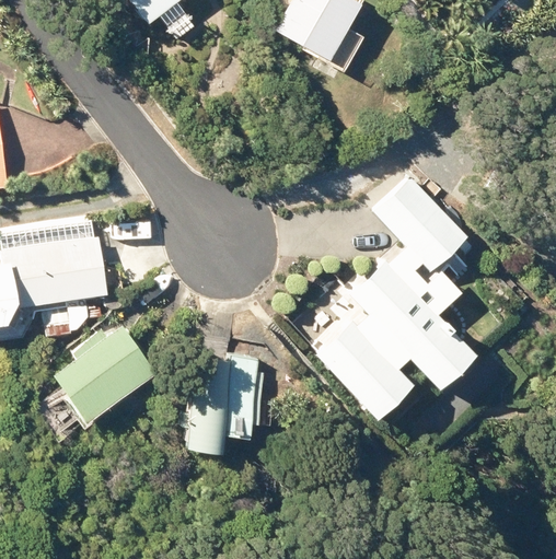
[(129,0),(149,25),(160,16),(177,38),(195,25),(177,3),(181,0),(129,0)]
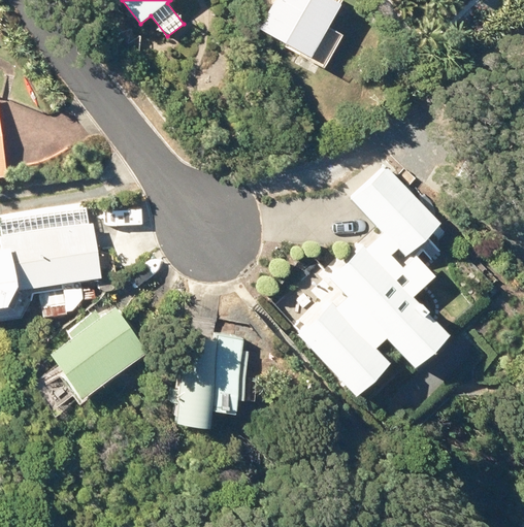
[(276,0),(261,29),(308,57),(339,4),(331,0),(276,0)]
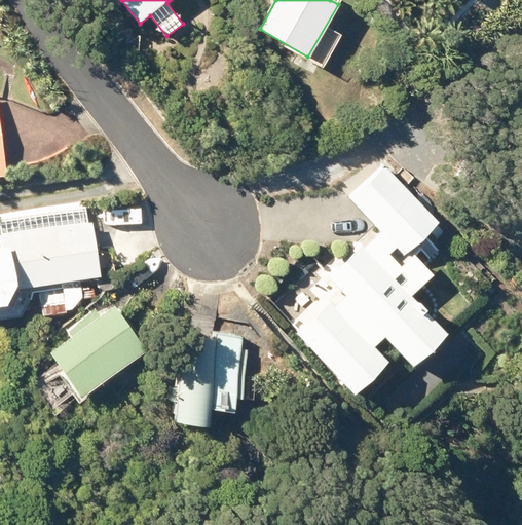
[(0,254),(0,284),(6,283),(7,290),(101,277),(92,221),(84,222),(82,207),(1,217),(3,234),(0,234),(0,236),(2,254),(0,254)]
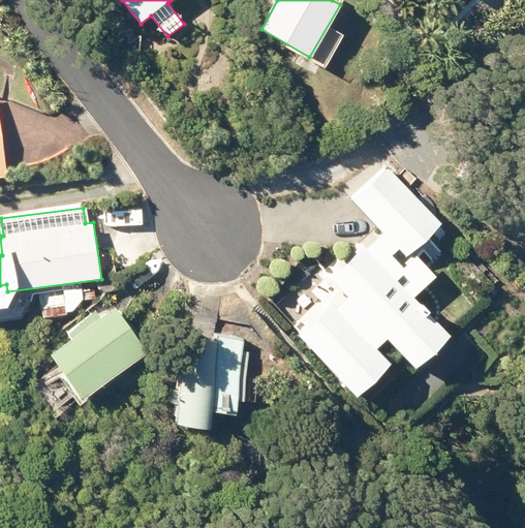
[(419,370),(459,336),(422,290),(440,275),(392,217),(332,268),(352,291),(305,332),(357,395),(393,365),(378,347),(391,337),(419,370)]
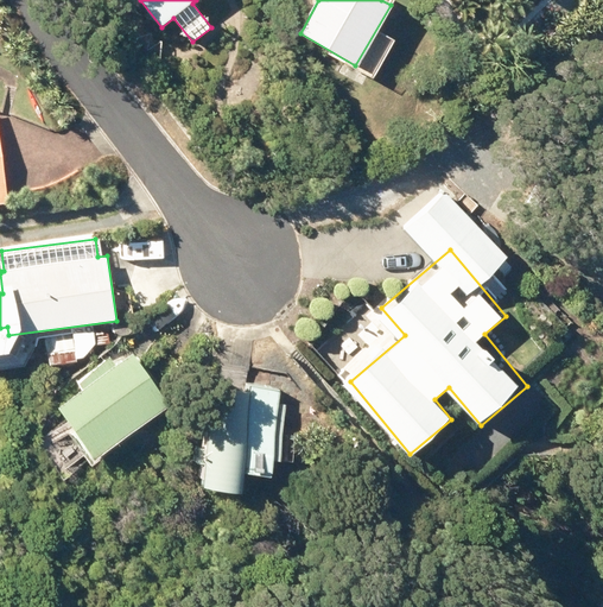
[(86,385),(58,404),(94,455),(169,403),(133,352),(118,362),(112,353),(80,377),(86,385)]
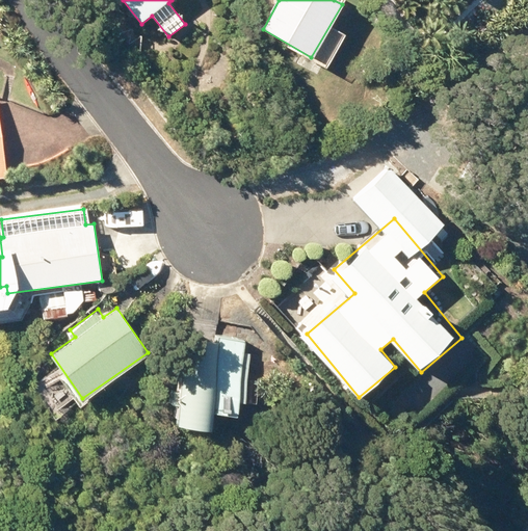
[(262,354),(245,351),(247,341),(219,336),(218,345),(188,340),(180,393),(175,392),(173,406),(180,407),(176,429),(210,434),(213,415),(236,419),(238,402),(254,404),(262,354)]
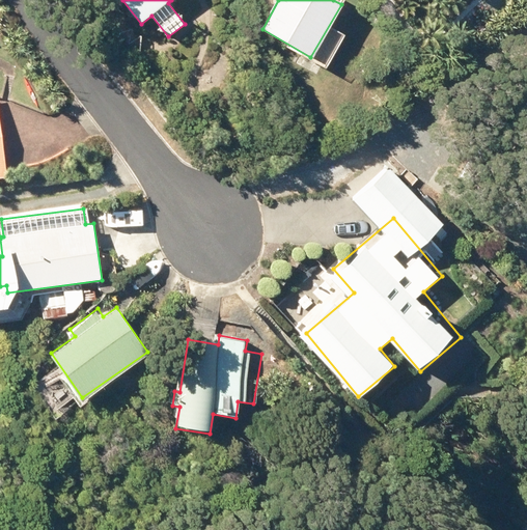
[(241,427),(228,429),(229,439),(242,438),(241,427)]
